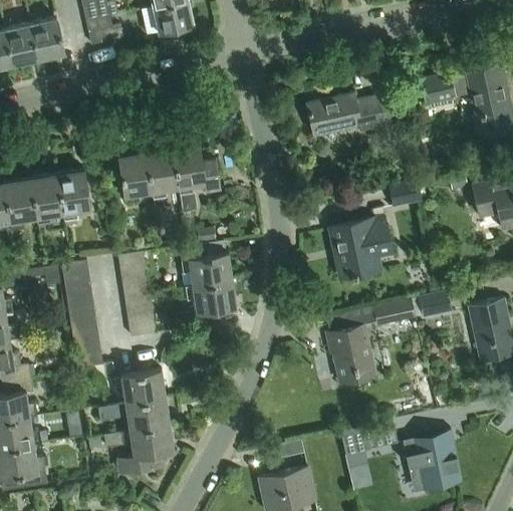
[(188,0),(183,0),(153,7),(159,33),(164,32),(179,28),(194,25),(188,0)]
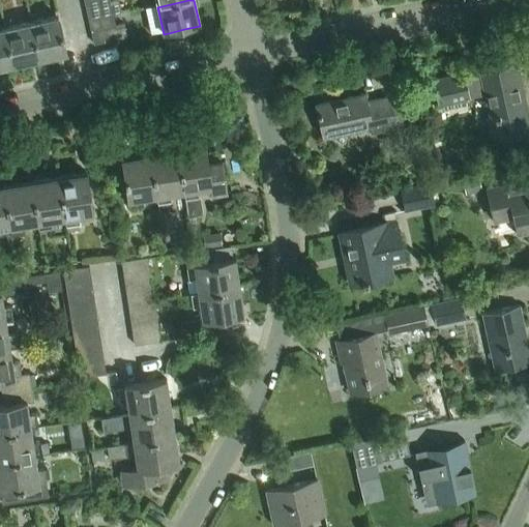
[(89,21),(113,16),(122,13),(119,1),(110,3),(86,8),(89,21)]
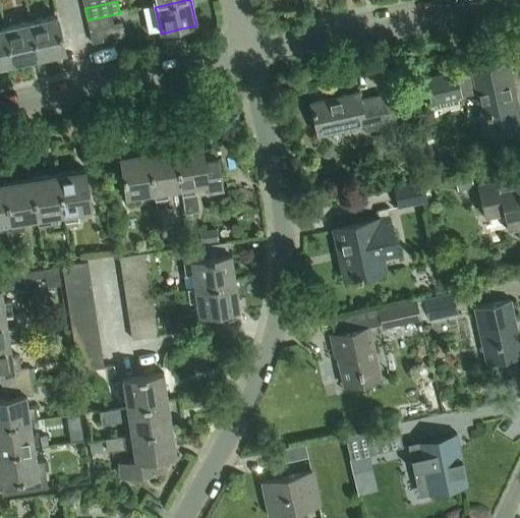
[(114,27),(111,15),(88,20),(90,33),(114,27)]
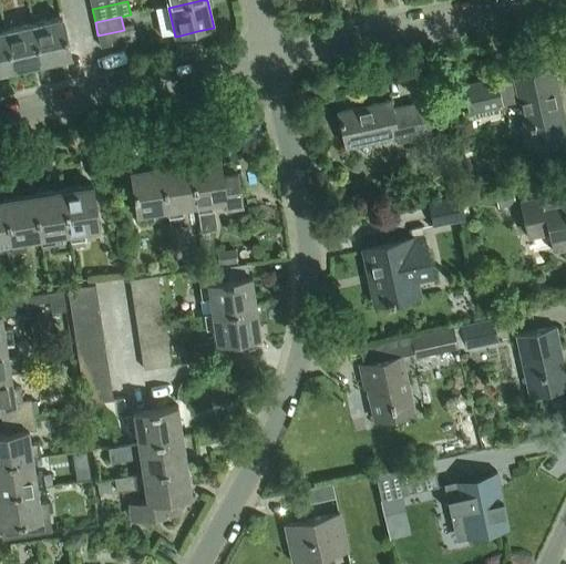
[(33,27),(42,65),(71,60),(62,21),(33,27)]
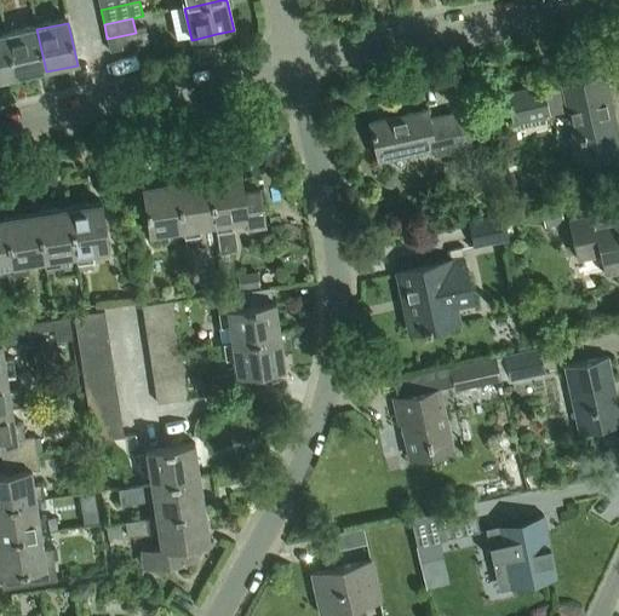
[(36,29),(6,36),(16,79),(46,72),(36,29)]
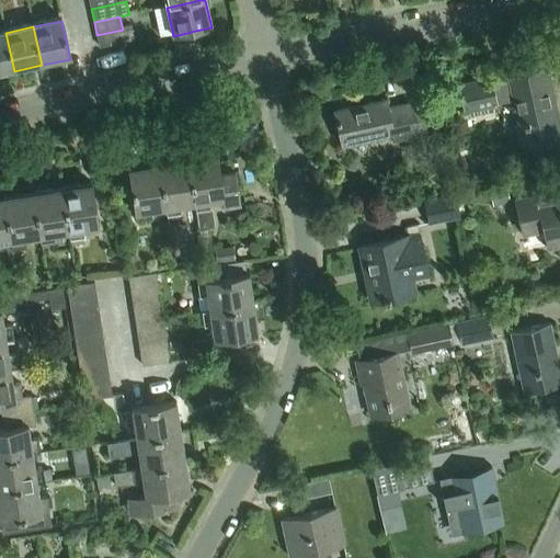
[(96,35),(100,49),(135,42),(132,27),(123,30),(96,35)]
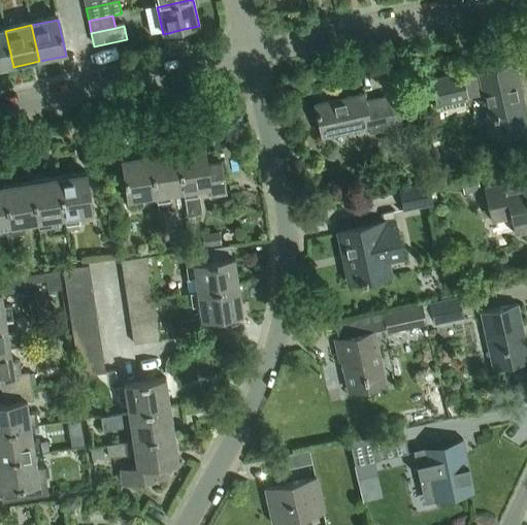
[(184,29),(168,33),(170,40),(186,37),(184,29)]
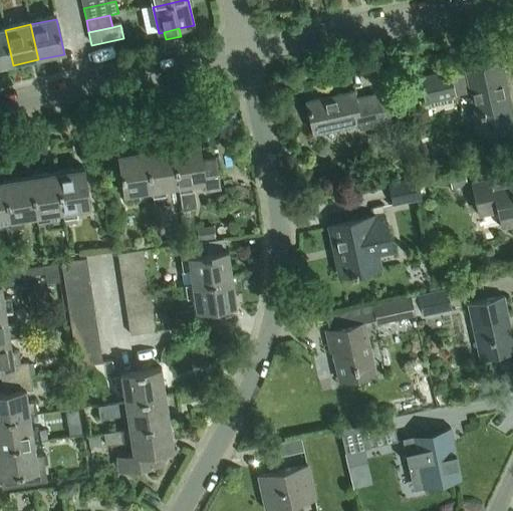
[(5,30),(0,31),(0,67),(13,65),(5,30)]
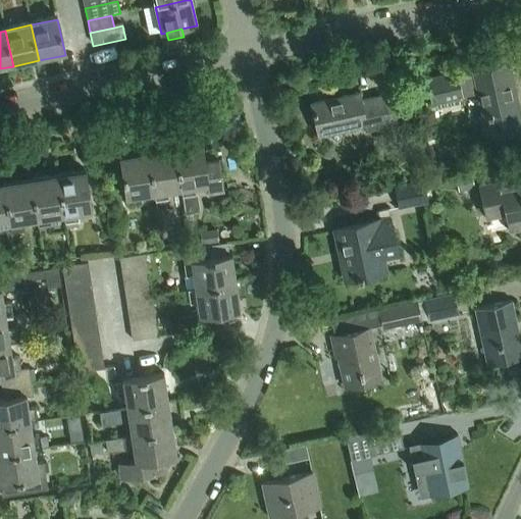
[(186,40),(166,44),(168,52),(188,48),(186,40)]
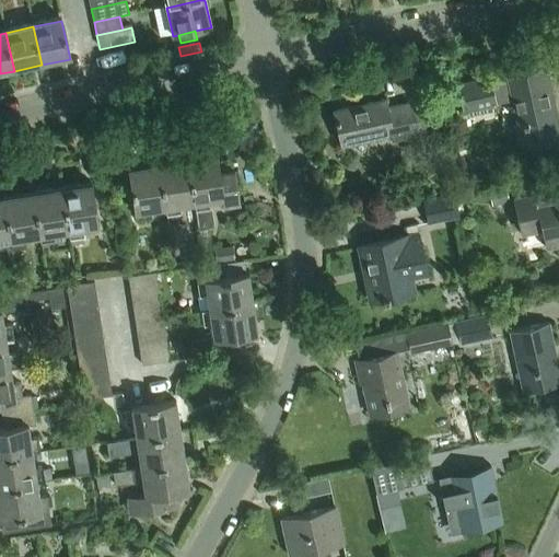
[(497,105),(512,102),(512,103),(516,103),(521,125),(514,126),(520,151),(558,142),(558,117),(548,70),(507,79),(508,82),(492,85),(491,78),(456,85),(464,117),(498,109),(497,105)]
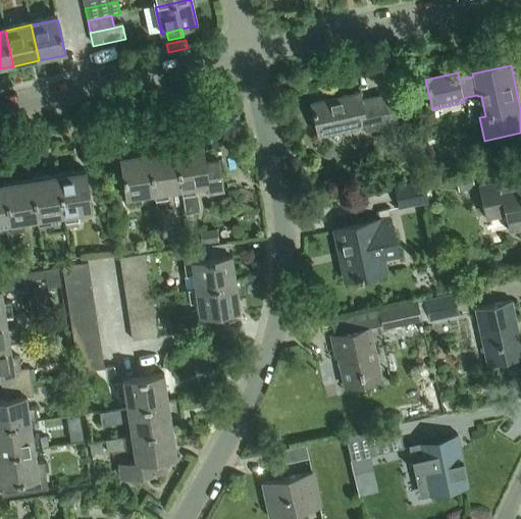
[(364,128),(365,135),(398,127),(391,96),(360,103),(359,95),(311,105),(318,138),(364,128)]
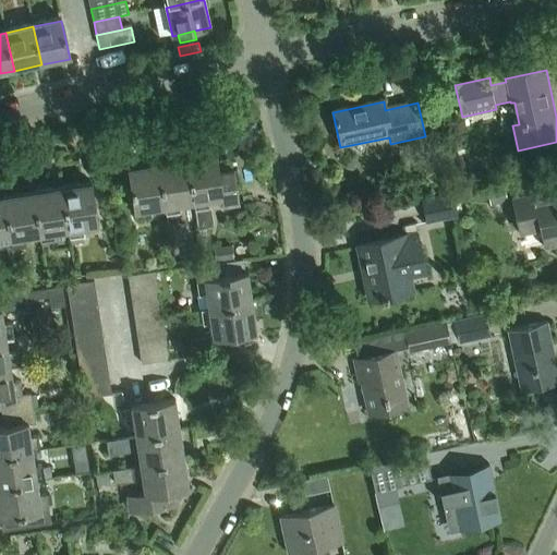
[(216,156),(186,160),(193,204),(194,213),(208,210),(207,202),(221,200),(222,208),(238,206),(232,170),(218,172),(216,156)]
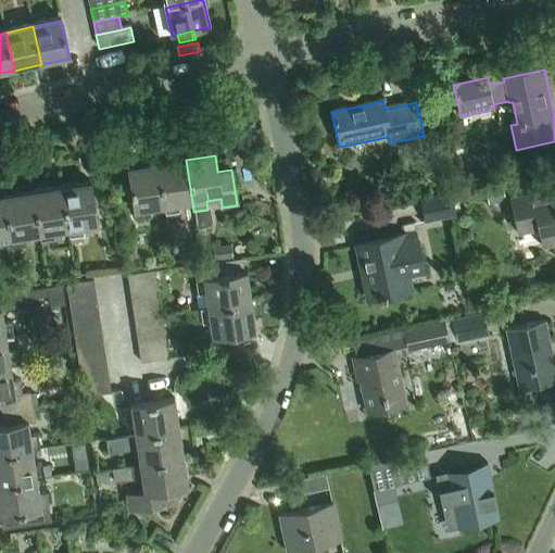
[(156,164),(163,208),(164,217),(179,214),(178,205),(192,203),(186,160),(156,164)]
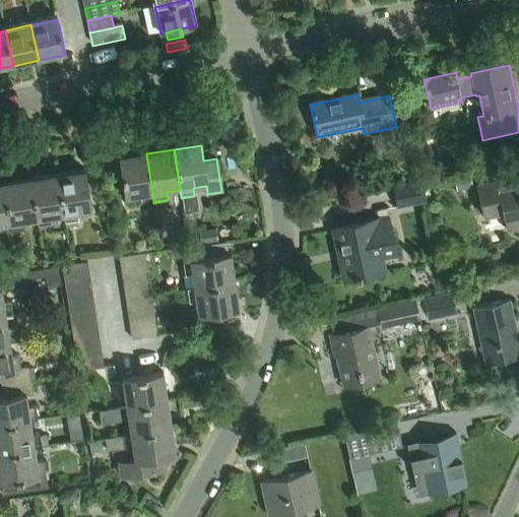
[(138,196),(152,194),(146,153),(119,158),(126,201),(127,200),(128,207),(140,205),(138,196)]
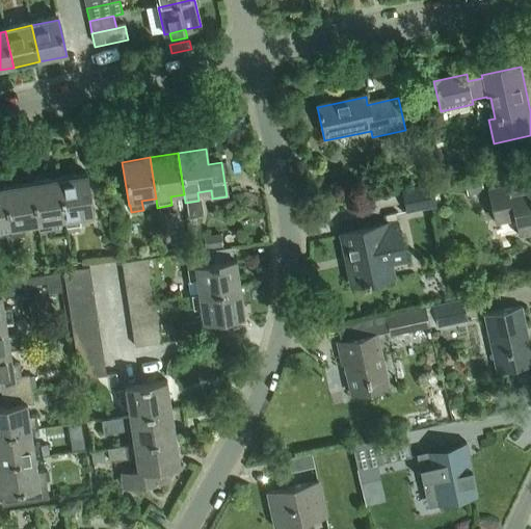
[(58,180),(64,221),(67,230),(80,228),(79,219),(93,217),(86,176),(58,180)]
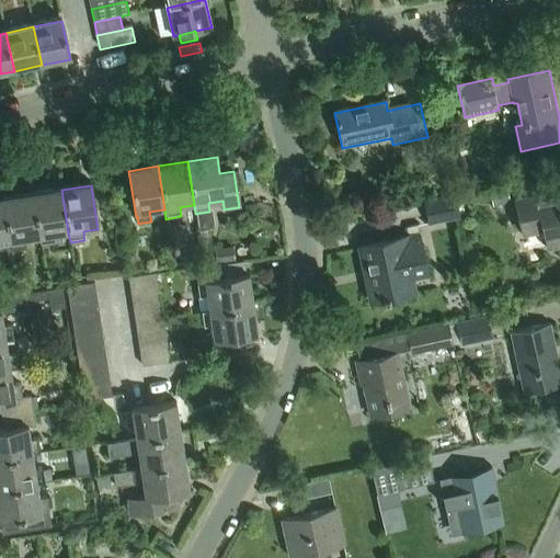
[(493,208),(511,204),(507,186),(489,191),(493,208)]
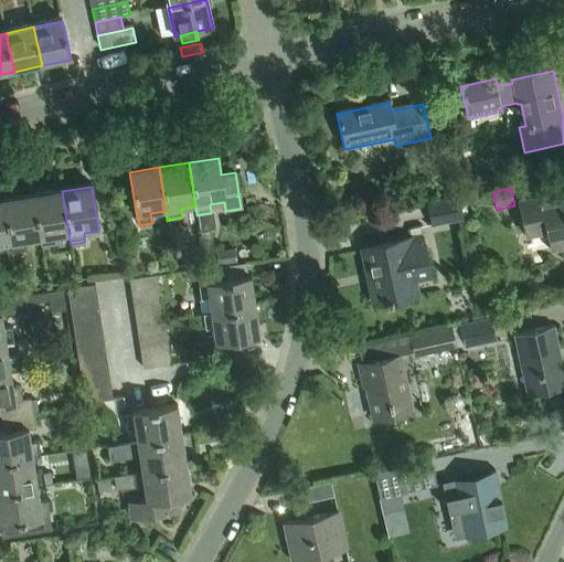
[(62,191),(32,195),(39,240),(41,248),(54,246),(53,239),(68,235),(62,191)]
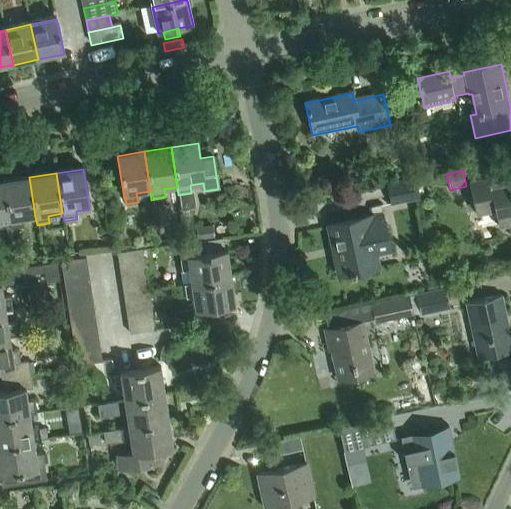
[(500,230),(510,226),(510,174),(471,184),(478,217),(496,213),(500,230)]
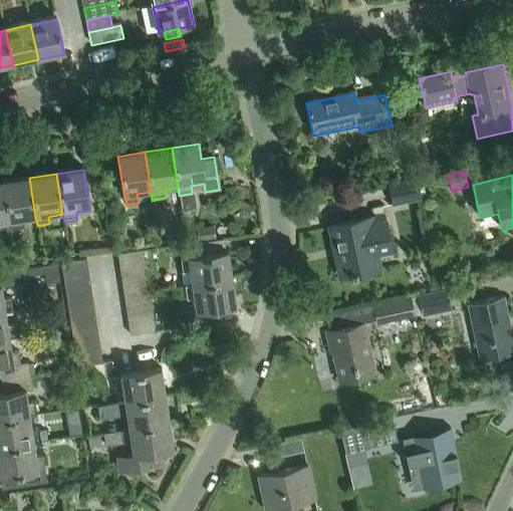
[(29,178),(2,183),(8,222),(10,230),(24,228),(22,220),(35,218),(29,178)]
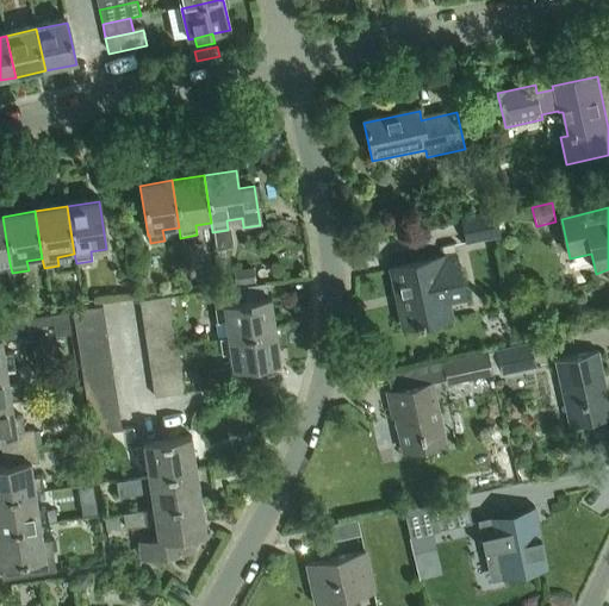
[(496,212),(461,218),(466,245),(501,239),(496,212)]
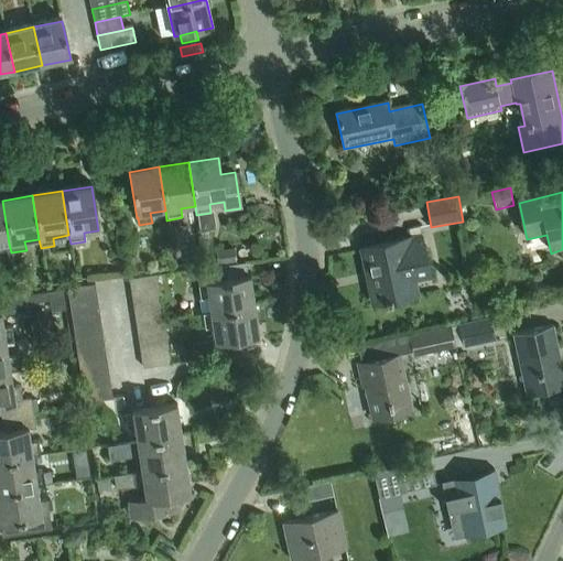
[(0,245),(9,244),(2,201),(0,200),(0,245)]
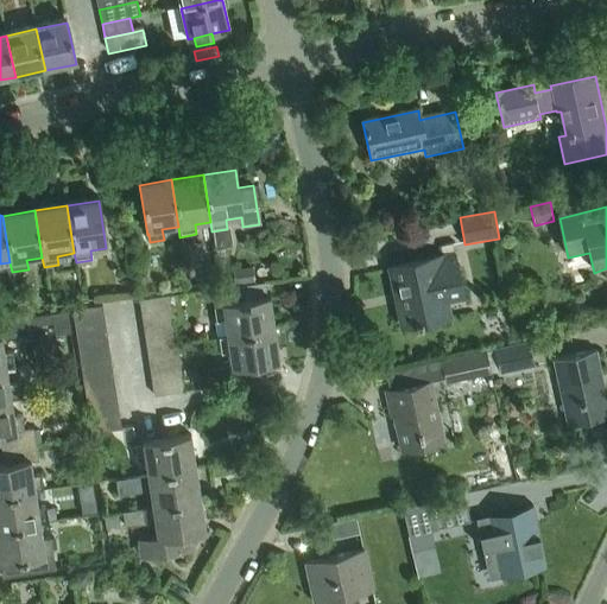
[(462,300),(463,300),(455,258),(443,261),(443,258),(390,269),(396,298),(400,297),(408,328),(403,329),(403,330),(416,328),(417,330),(423,328),(422,325),(450,319),(446,299),(461,296),(462,300)]
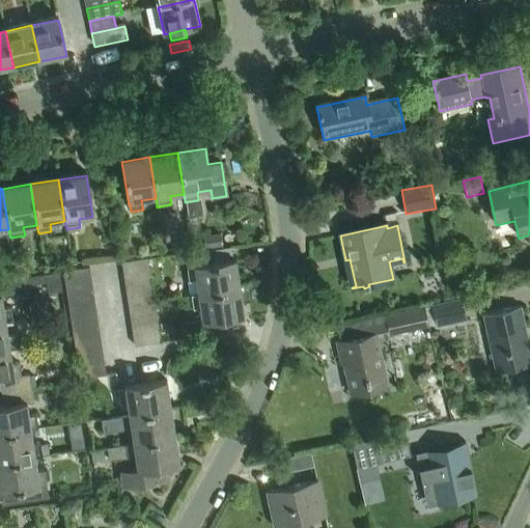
[(203,239),(205,250),(224,247),(222,235),(203,239)]
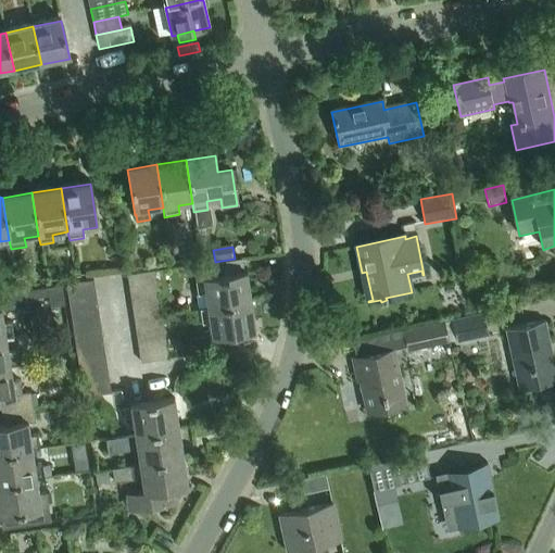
[(210,309),(251,303),(247,276),(226,280),(224,265),(193,269),(198,297),(206,294),(210,309)]
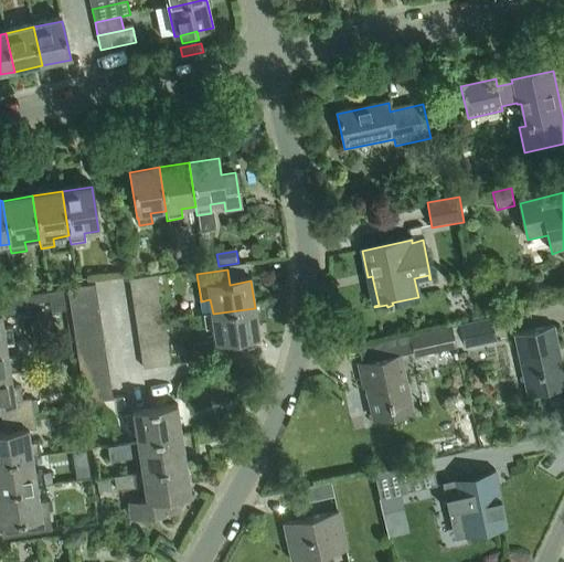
[(130,281),(132,295),(160,290),(158,277),(130,281)]
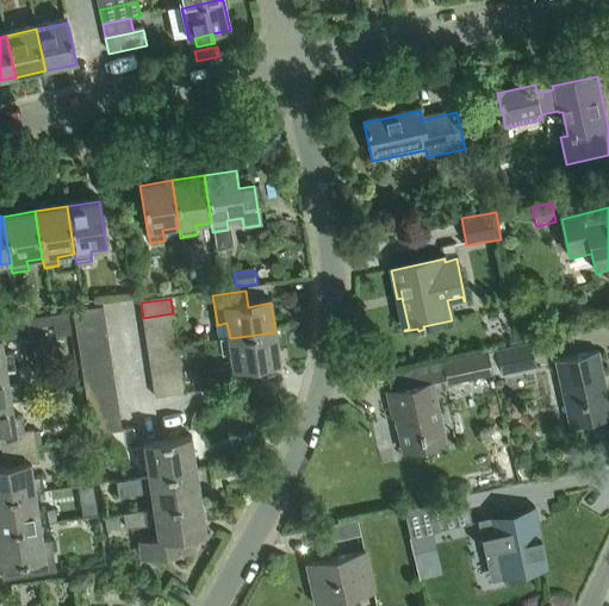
[(75,313),(76,329),(106,324),(104,308),(75,313)]
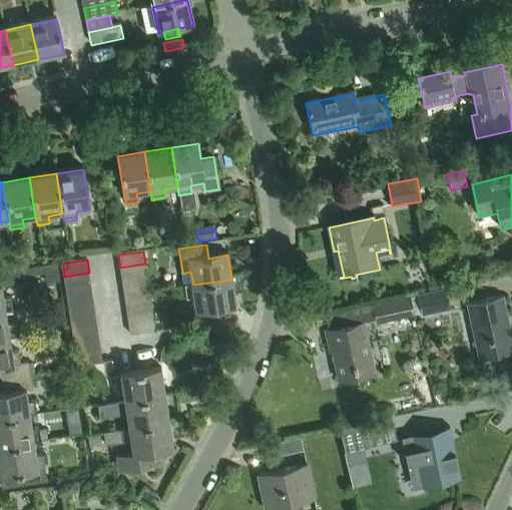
[(147,276),(145,264),(120,268),(121,280),(147,276)]
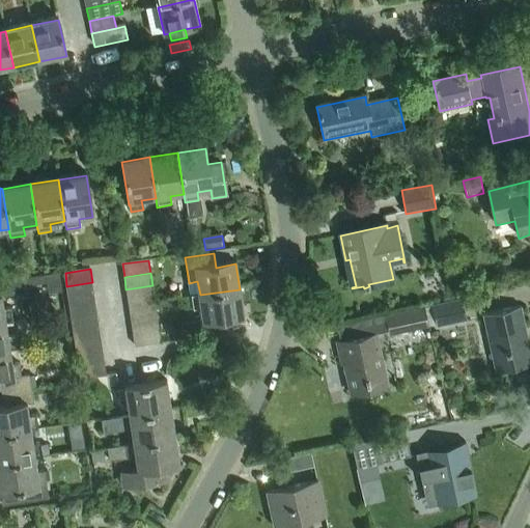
[(26,282),(28,295),(30,294),(33,286),(48,284),(50,296),(62,294),(59,276),(26,282)]
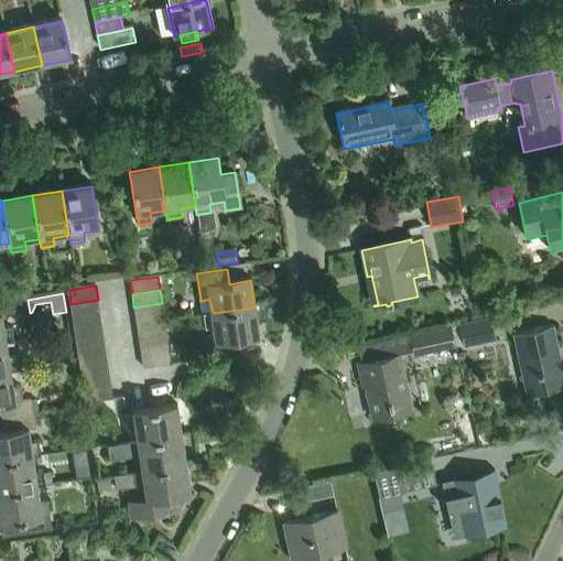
[(516,297),(502,300),(505,312),(519,310),(516,297)]
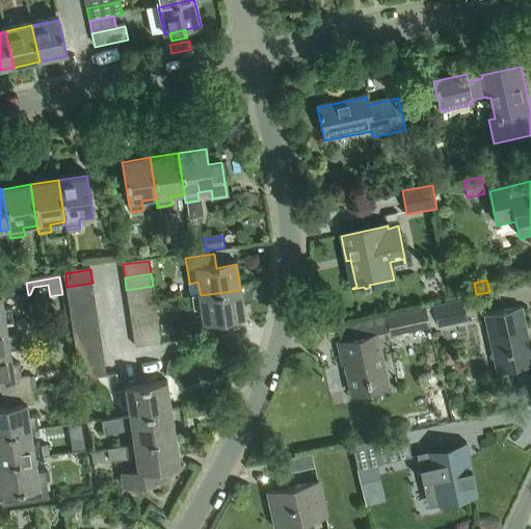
[(1,300),(8,299),(27,296),(25,283),(0,286),(0,326),(5,326),(12,324),(10,312),(3,313),(1,300)]
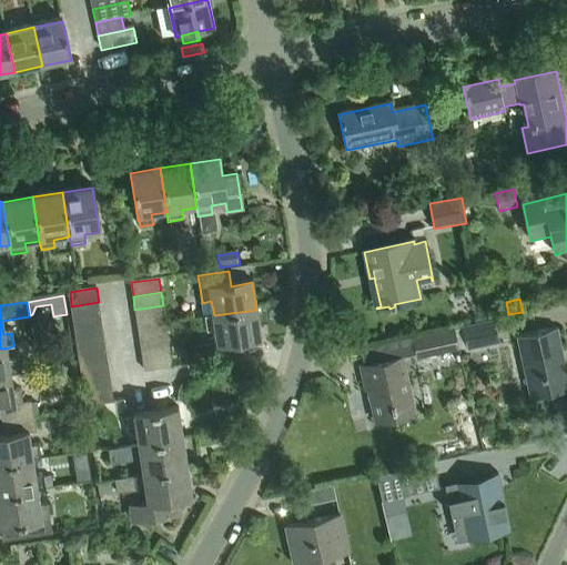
[(71,306),(73,319),(100,314),(99,302),(71,306)]
